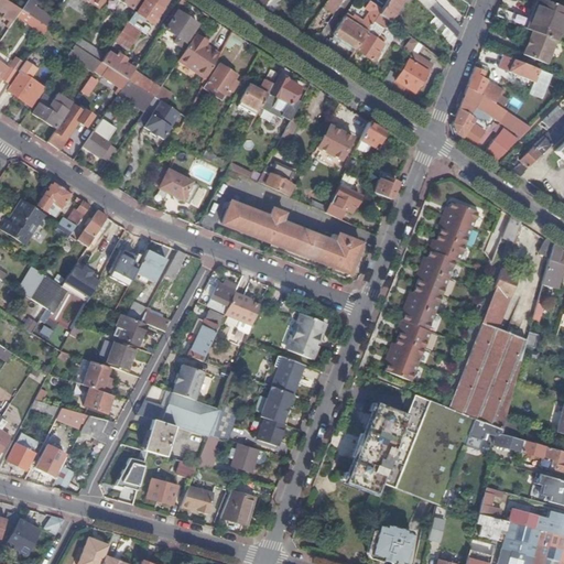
[(4,0),(0,0),(0,4),(8,10),(0,21),(0,42),(17,18),(22,10),(4,0)]
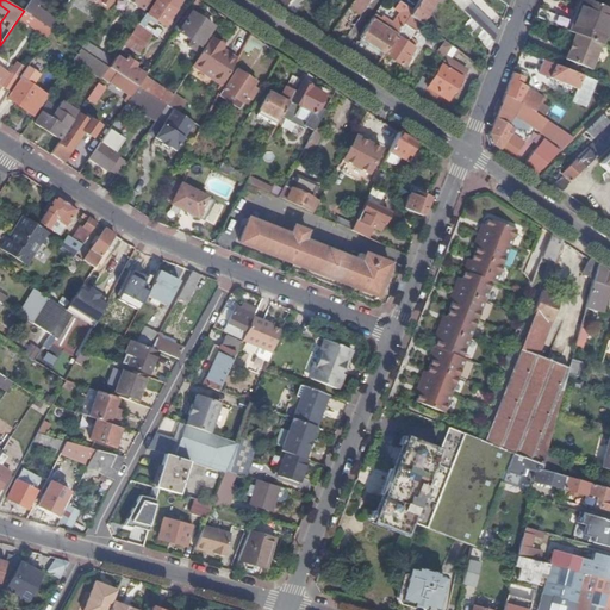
[(30,0),(24,11),(35,19),(53,30),(58,20),(37,6),(41,0),(30,0)]
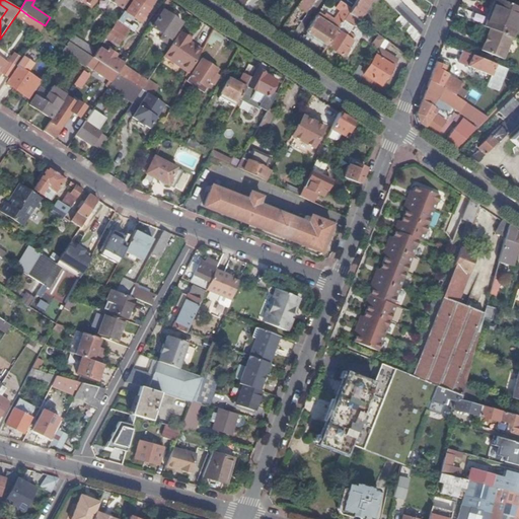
[(150,8),(137,0),(133,0),(119,21),(123,24),(125,22),(127,23),(128,21),(126,19),(127,17),(132,20),(134,18),(141,22),(150,8)]
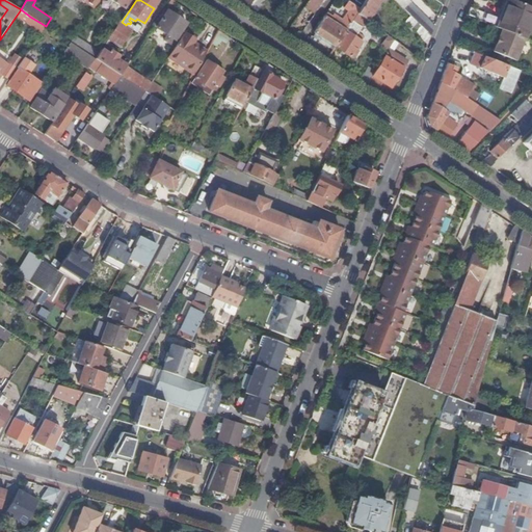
[(173,0),(170,0),(165,9),(168,11),(157,28),(169,36),(167,38),(169,41),(171,37),(175,41),(186,24),(171,14),(178,3),(173,0)]
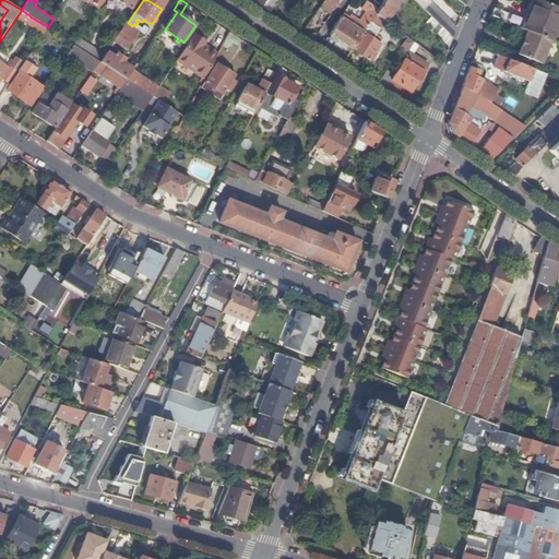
[(266,0),(262,8),(272,13),(280,0),(266,0)]
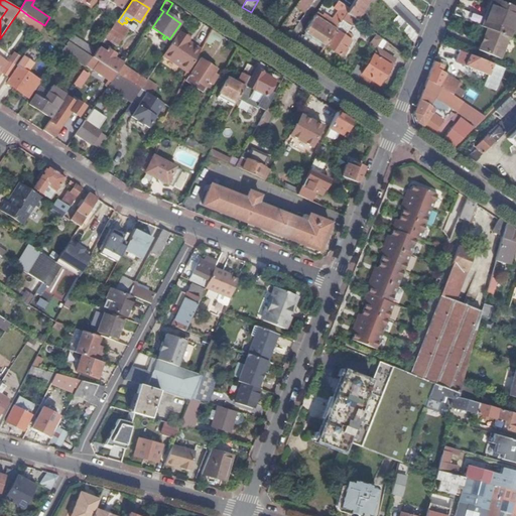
[(300,0),(295,7),(304,12),(312,0),(300,0)]
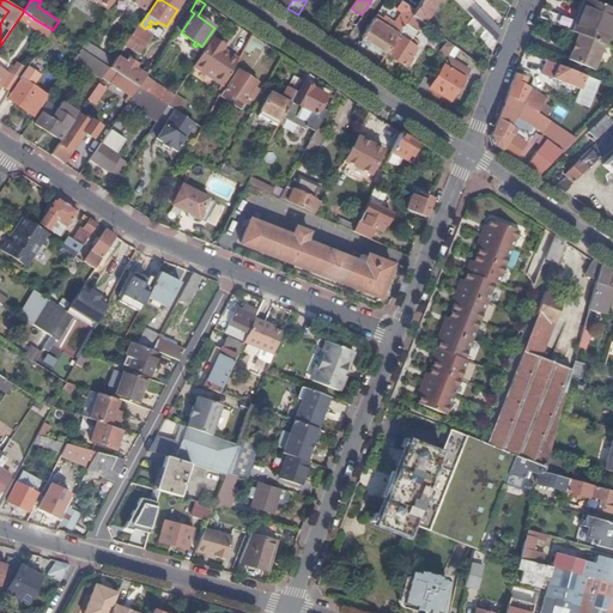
[(423,0),(412,16),(423,23),(426,25),(429,23),(426,20),(439,0),(423,0)]
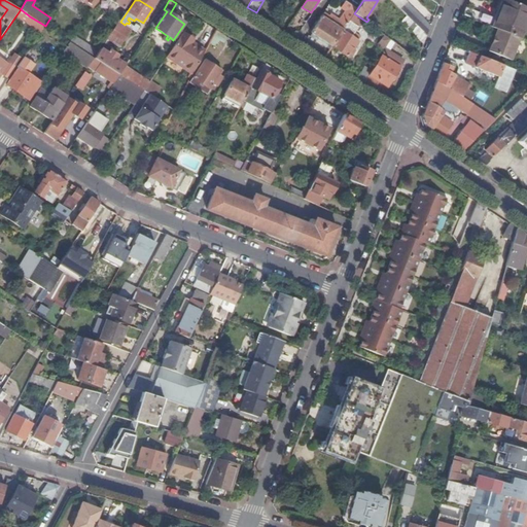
[(408,15),(427,35),(431,26),(405,0),(393,0),(392,1),(408,15)]
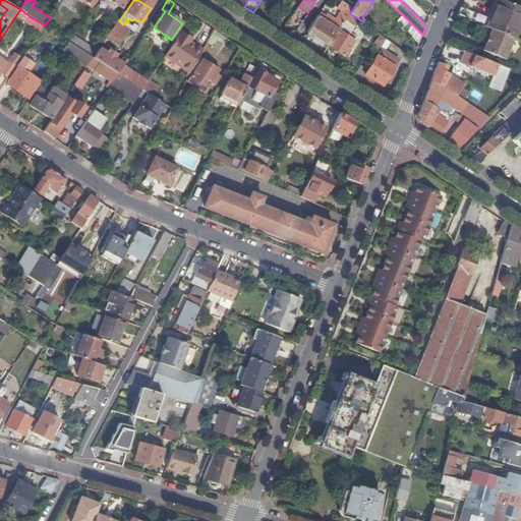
[(516,39),(520,23),(520,7),(502,0),(494,0),(487,16),(491,17),(487,26),(491,29),(515,38),(516,39)]
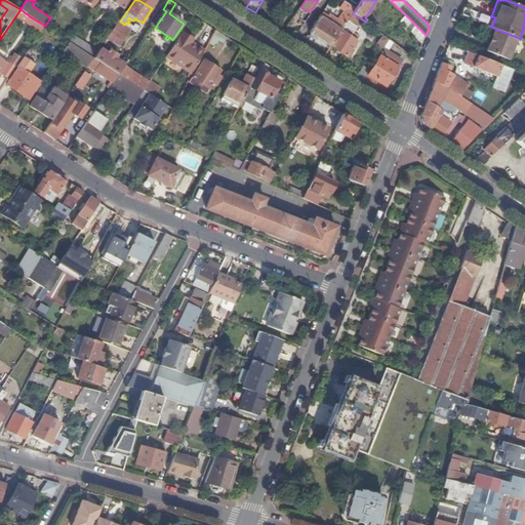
[(311,33),(331,46),(353,13),(342,5),(337,12),(342,15),(333,30),(329,27),(331,25),(330,25),(331,24),(322,16),(311,33)]
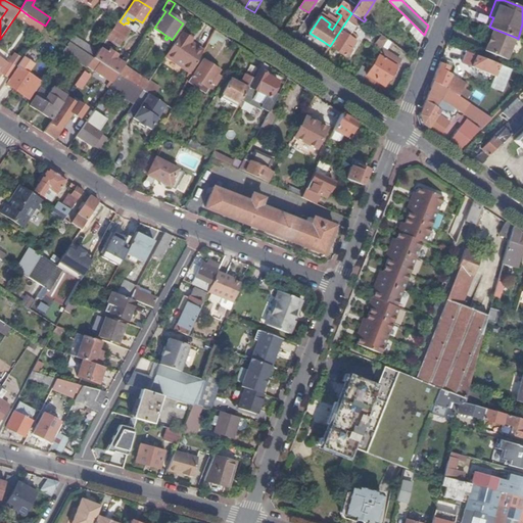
[(463,7),(460,15),(473,20),(475,12),(463,7)]
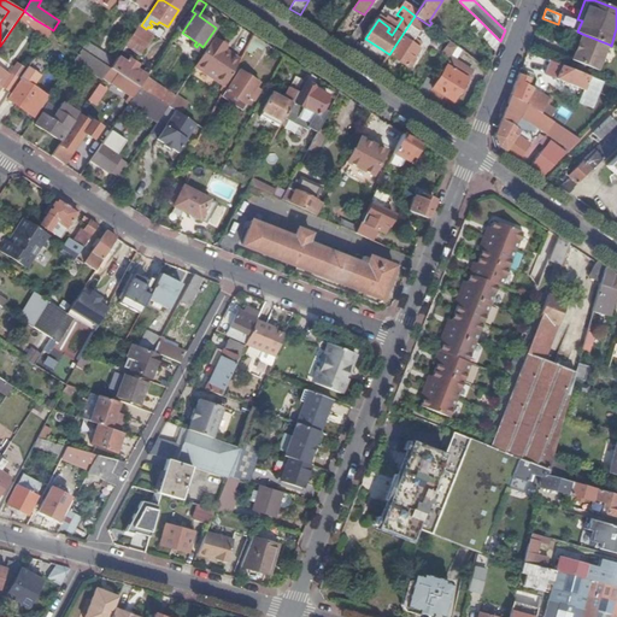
[(35,19),(24,11),(18,19),(30,27),(35,19)]
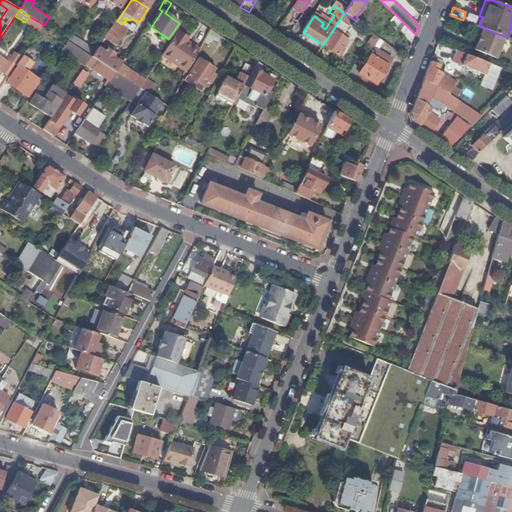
[(344,13),(323,45),(340,56),(346,48),(344,47),(351,36),(345,31),(353,19),(344,13)]
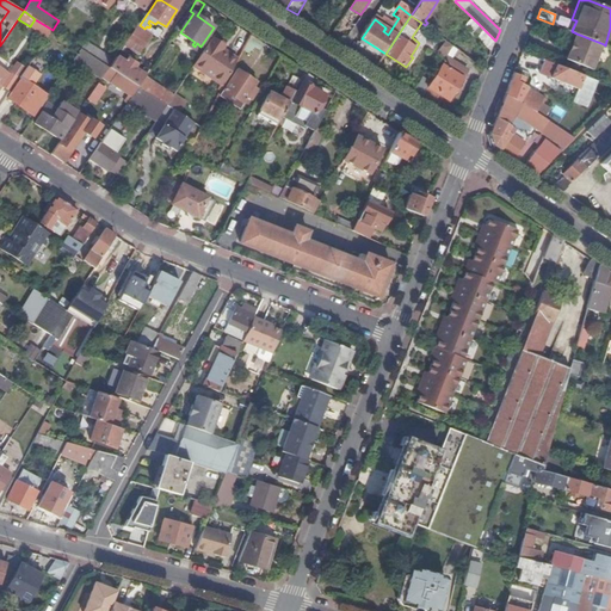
[(466,25),(492,50),(495,41),(473,18),(466,25)]
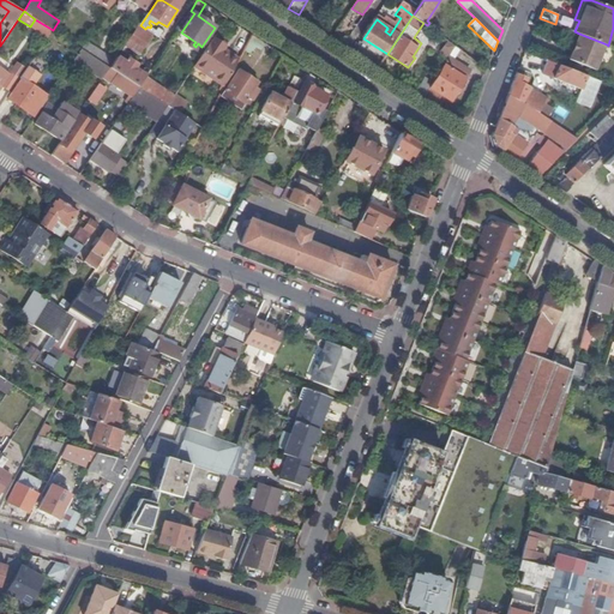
[(53,30),(35,19),(30,26),(47,37),(53,30)]
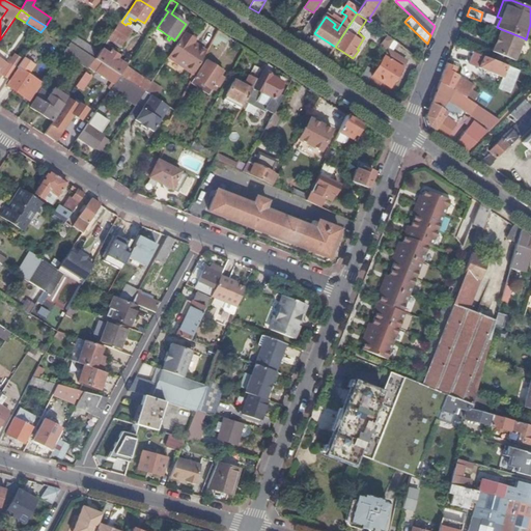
[(121,22),(120,22),(109,38),(121,48),(133,30),(126,25),(121,22)]
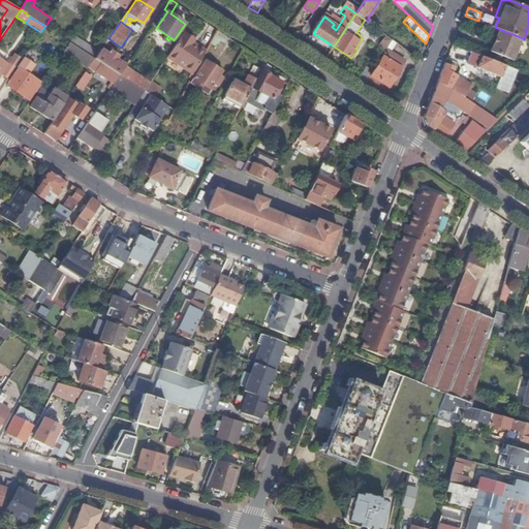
[(514,60),(523,38),(499,29),(491,52),(514,60)]
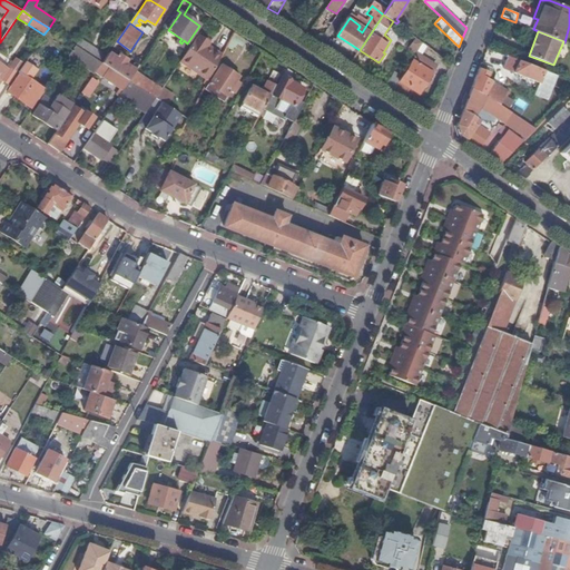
[(246,40),(235,32),(227,47),(234,51),(238,45),(243,47),(246,40)]
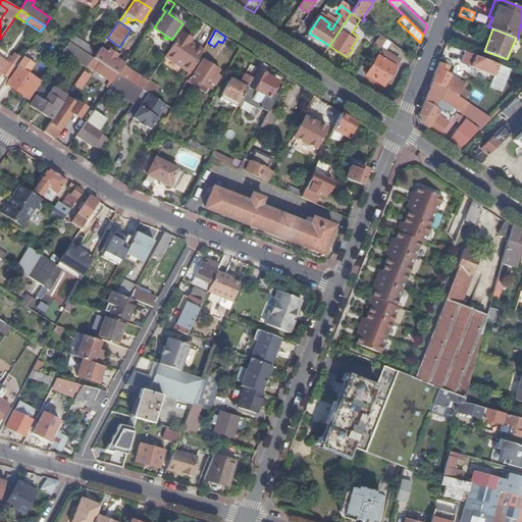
[(180,34),(166,55),(193,71),(203,52),(190,44),(192,41),(180,34)]
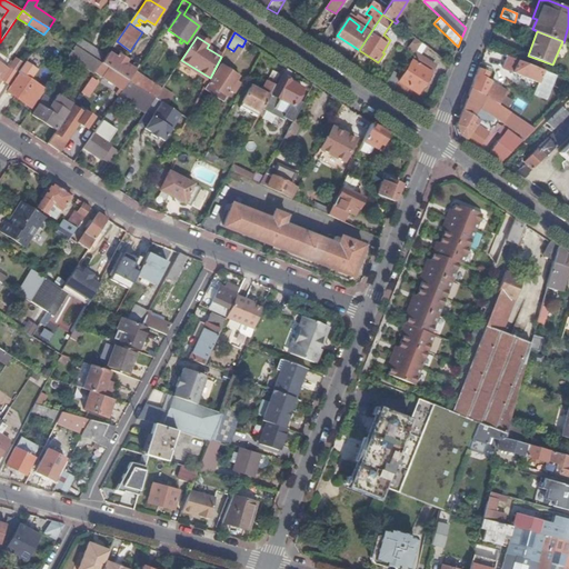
[(80,39),(76,46),(102,63),(107,56),(80,39)]
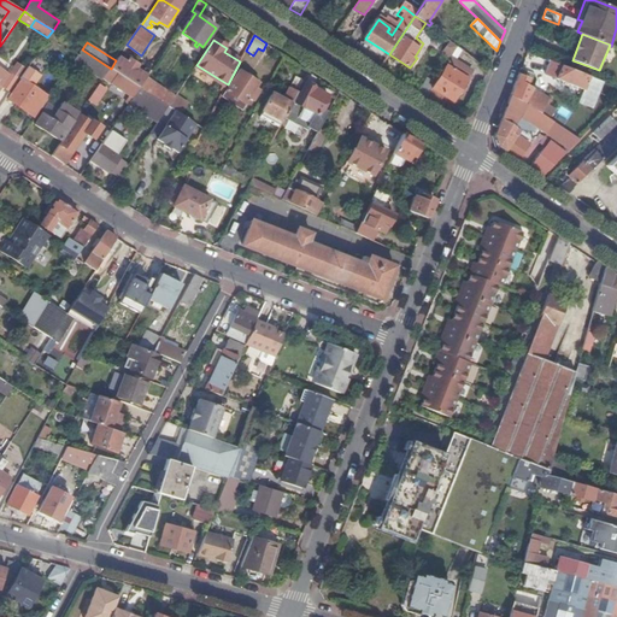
[(457,47),(451,57),(456,60),(462,50),(457,47)]
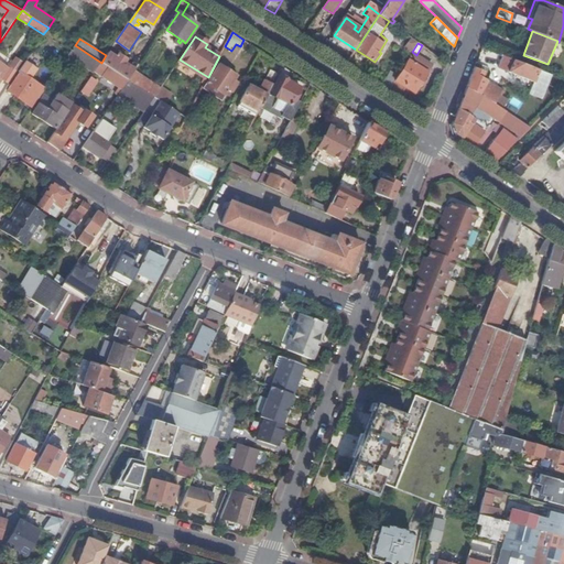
[(205,47),(219,56),(220,54),(207,44),(205,47)]
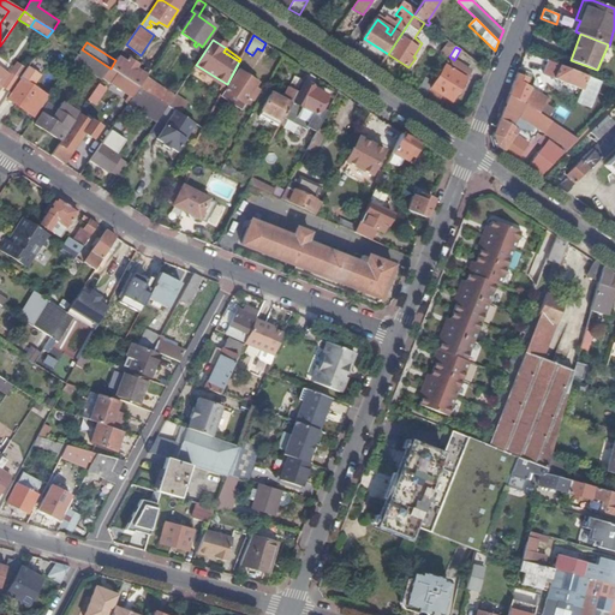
[(111,69),(82,49),(73,61),(102,81),(103,77),(111,69)]
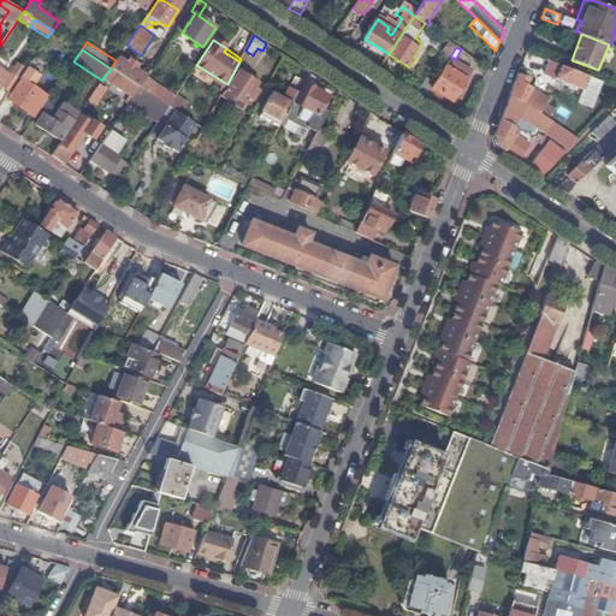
[(116,60),(111,69),(140,87),(146,76),(135,69),(137,65),(129,59),(126,63),(118,57),(116,60)]
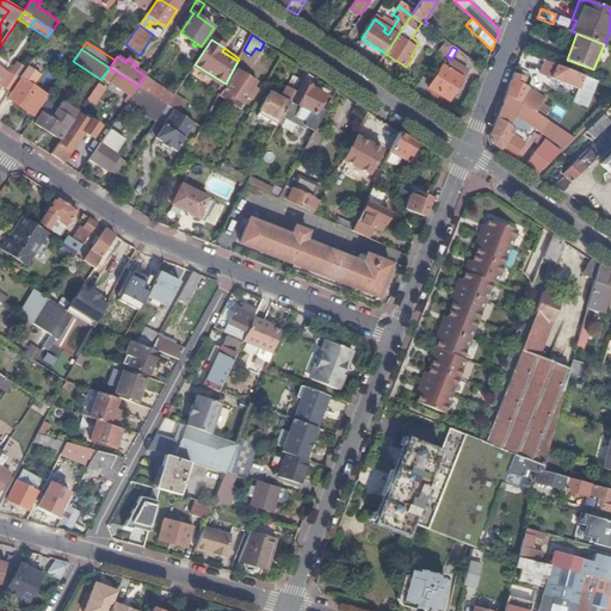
[(446,56),(431,82),(427,87),(449,100),(468,71),(451,60),(446,56)]
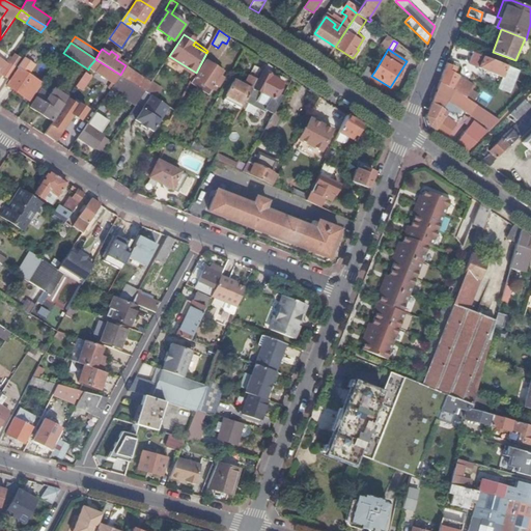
[(513,82),(519,71),(474,53),(470,64),(475,66),(509,80),(513,82)]
